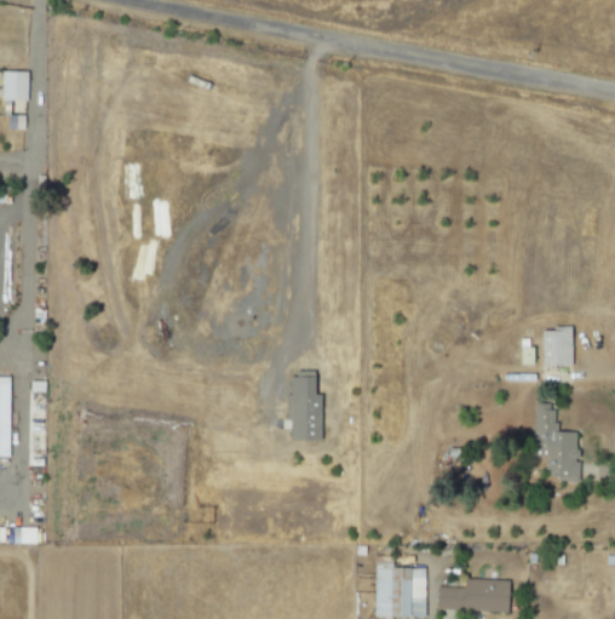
[(3,99),(29,101),(29,70),(3,70),(3,99)]
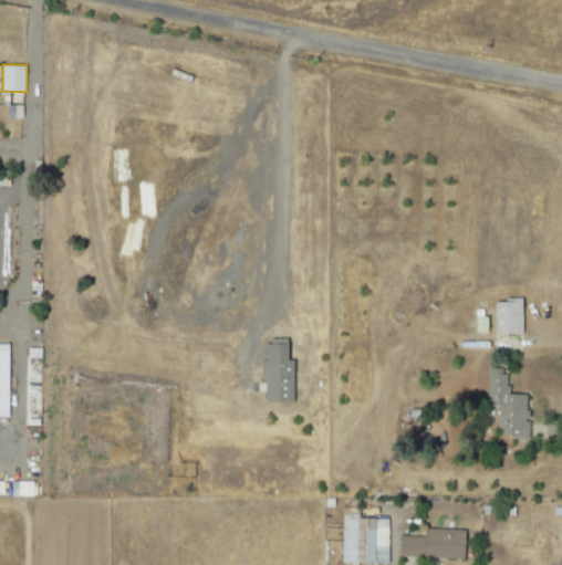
[(496,333),(522,333),(522,299),(496,299),(496,333)]
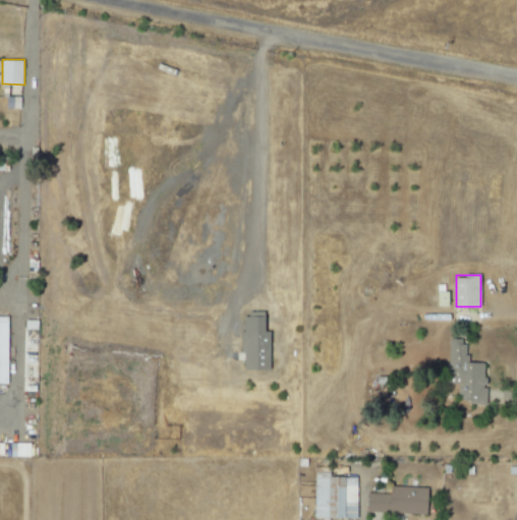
[(450,291),(438,291),(438,305),(450,305),(450,291)]
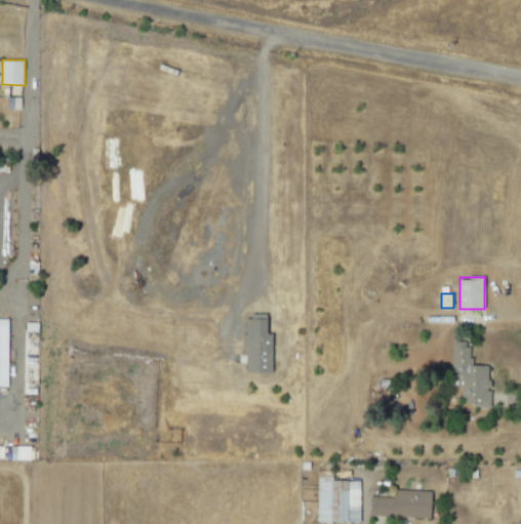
[(266,333),(266,314),(246,313),(245,372),(272,372),(273,333),(266,333)]
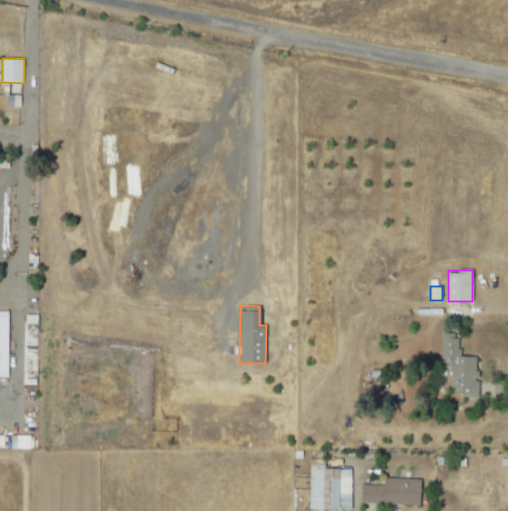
[(0,376),(8,377),(9,311),(0,310),(0,376)]
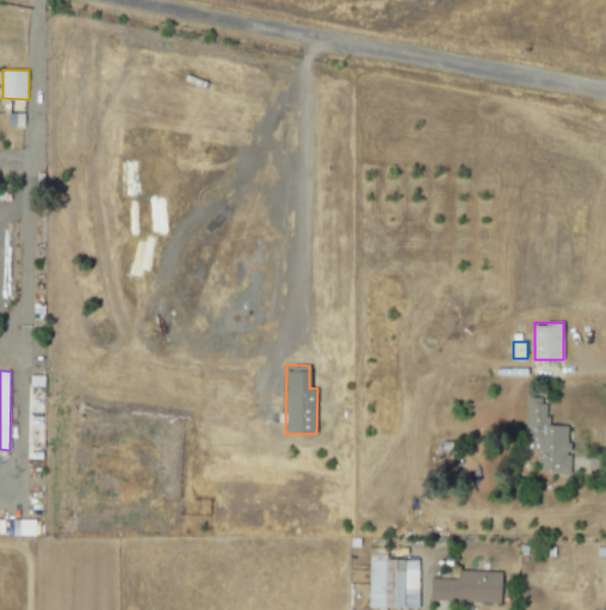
[(570,425),(548,424),(549,398),(527,398),(526,449),(539,449),(538,472),(570,472),(570,425)]
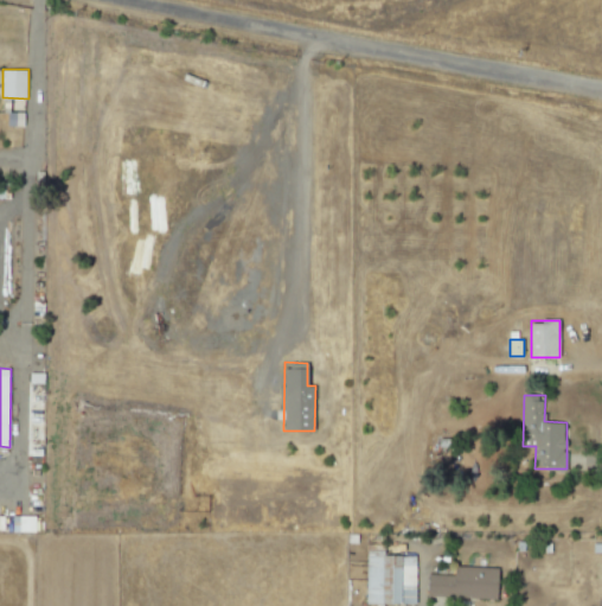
[(14,531),(37,533),(37,516),(14,515),(14,531)]
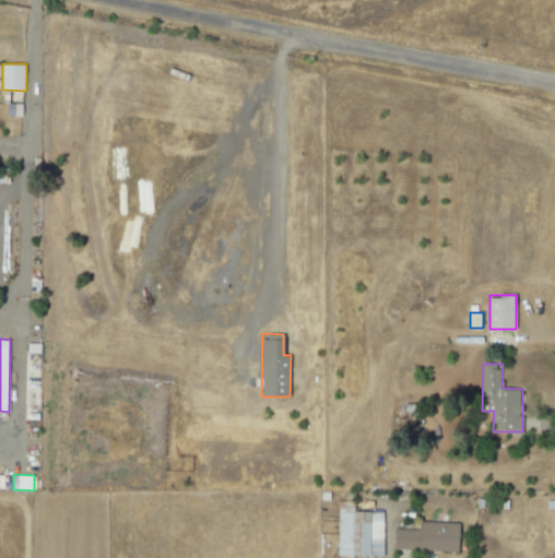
[(339,556),(385,556),(386,511),(356,511),(356,507),(340,507),(339,556)]
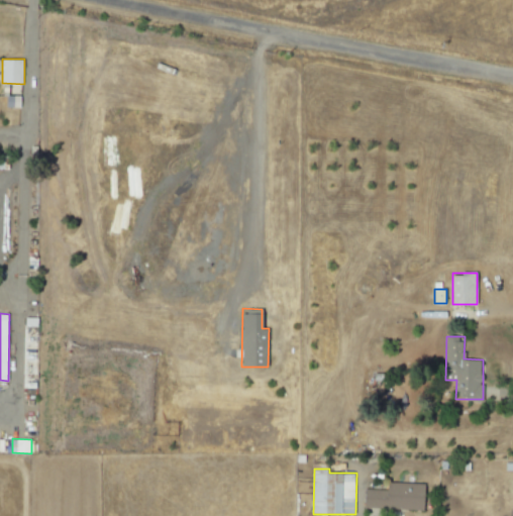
[(424,509),(425,483),(388,482),(388,489),(366,489),(365,508),(424,509)]
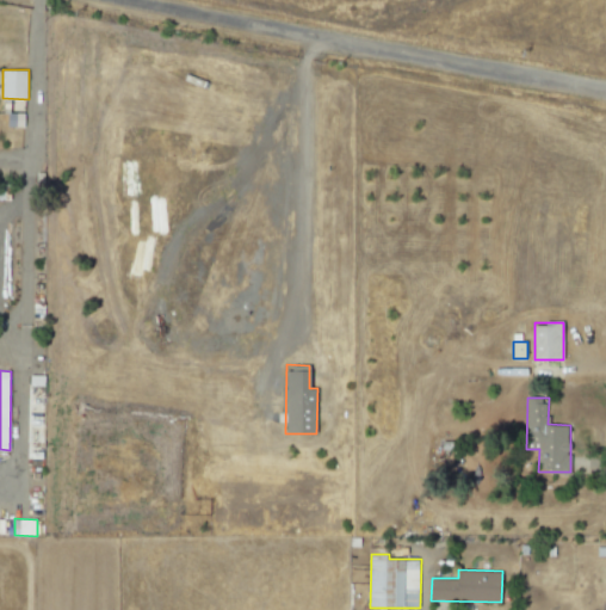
All buildings are outlined.
